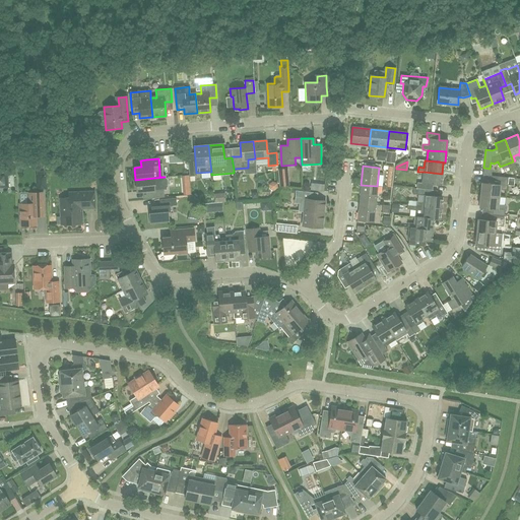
[(441,185),(442,174),(424,172),(423,183),(416,183),(416,188),(413,188),(437,191),(432,190),(433,184),(441,185)]
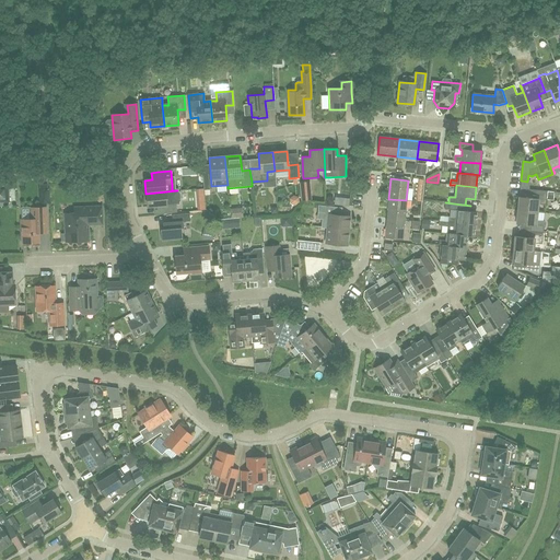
[(177,191),(177,190),(146,194),(147,206),(163,205),(163,213),(176,212),(176,203),(178,203),(178,201),(179,200),(178,194),(177,193),(177,191)]
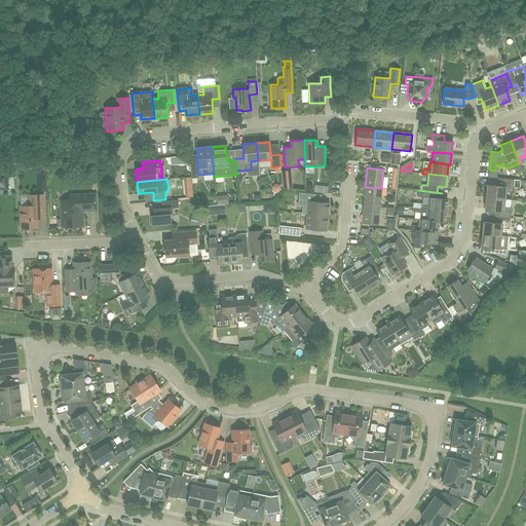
[(513,192),(513,187),(519,188),(520,181),(514,180),(501,179),(500,187),(487,185),(486,196),(504,198),(504,191),(513,192)]
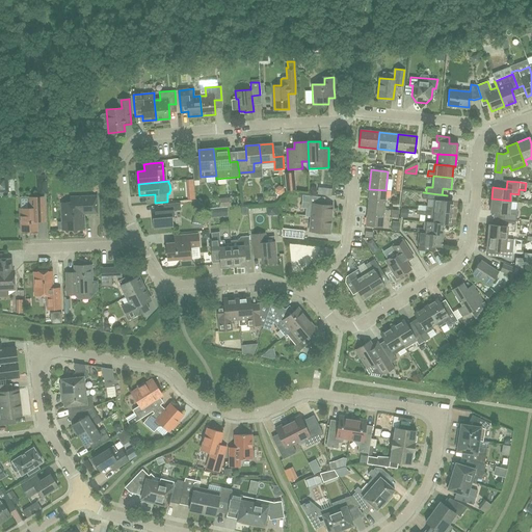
[(384,209),(386,190),(369,189),(368,208),(384,209)]
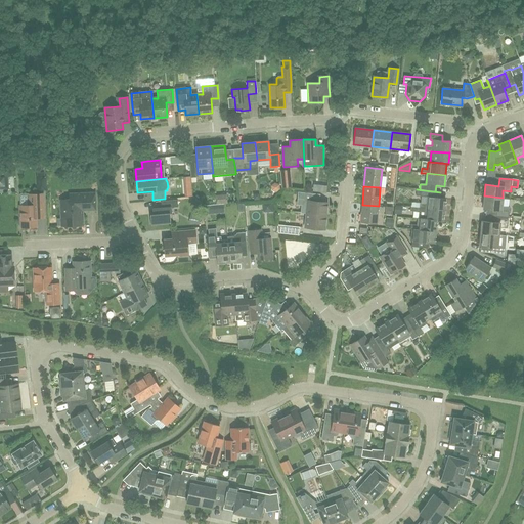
[(444,199),(439,198),(440,192),(417,189),(416,195),(422,195),(421,203),(411,202),(411,207),(443,210),(444,199)]
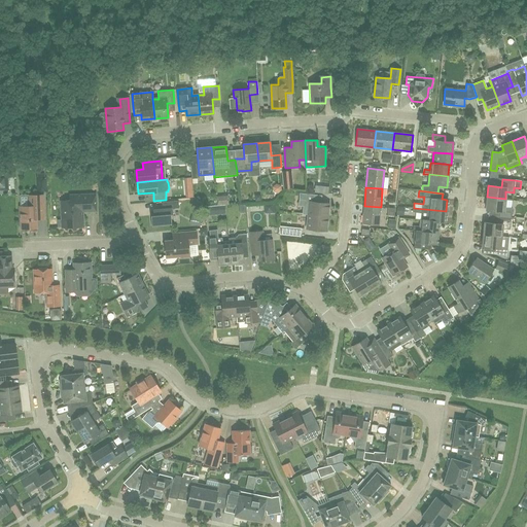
[(329,204),(313,202),(314,195),(300,192),(297,206),(303,206),(303,208),(308,208),(308,214),(327,216),(329,204)]
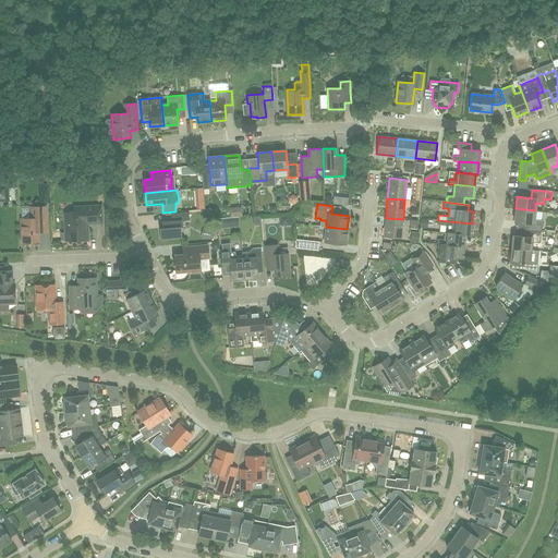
[(46,233),(45,220),(45,206),(29,206),(31,218),(21,218),(22,242),(38,241),(37,233),(46,233)]
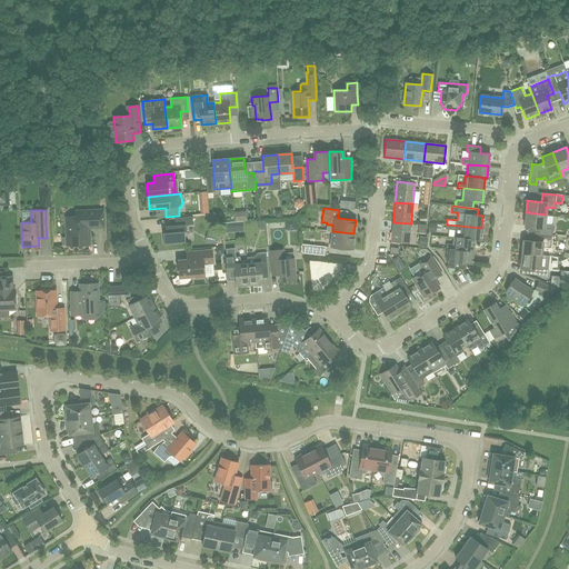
[(66,225),(67,246),(90,245),(89,229),(103,228),(102,210),(75,211),(76,223),(66,225)]
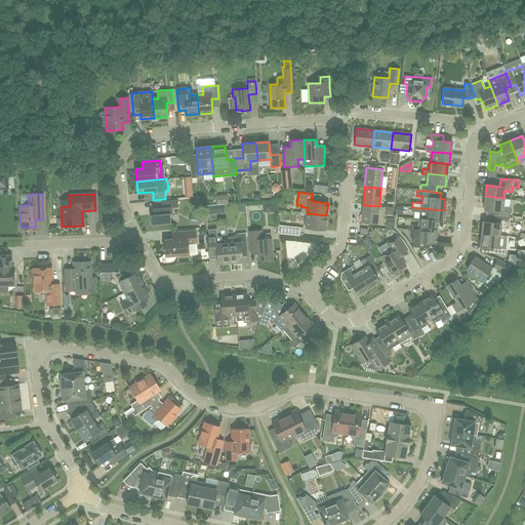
[(502,207),(503,198),(485,196),(484,209),(497,210),(496,216),(509,217),(510,207),(502,207)]
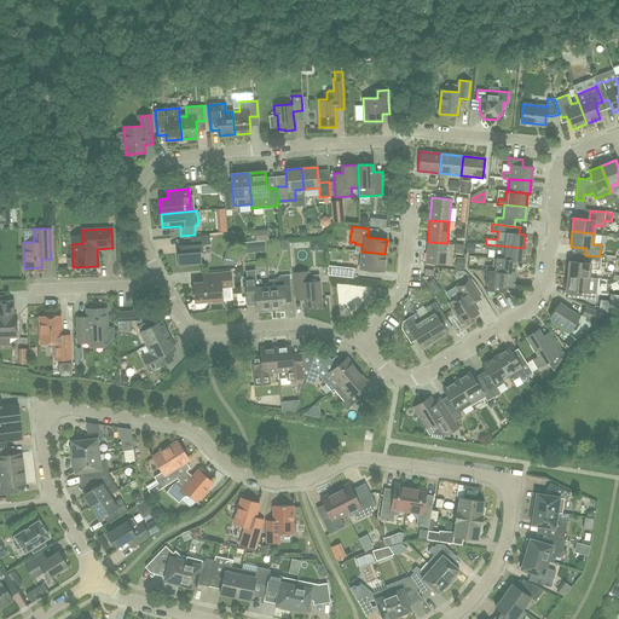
[(201,252),(201,246),(209,244),(209,236),(190,237),(190,246),(180,247),(180,253),(178,253),(179,265),(200,264),(198,252),(201,252)]
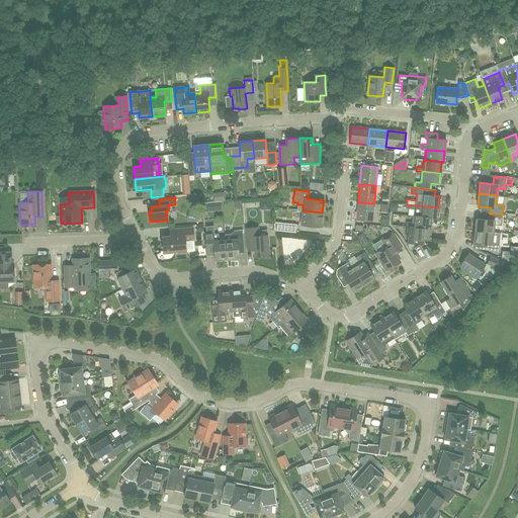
[(218,221),(217,212),(225,211),(223,202),(201,205),(203,223),(218,221)]
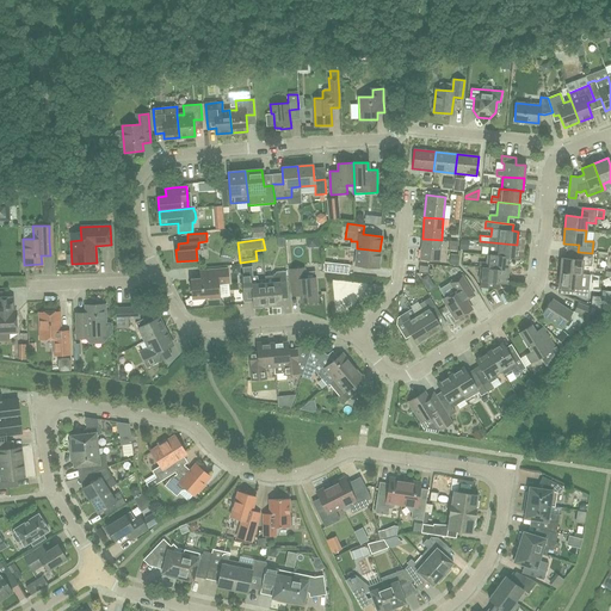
[(439,261),(442,240),(423,239),(420,260),(439,261)]
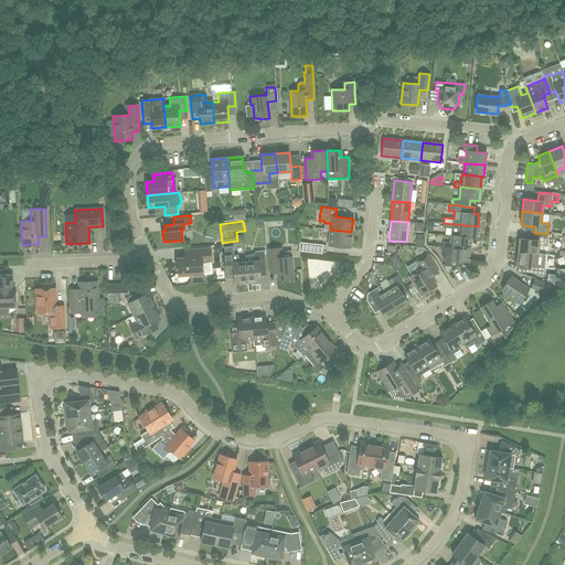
[(477,238),(478,226),(444,223),(443,228),(450,230),(450,235),(457,236),(470,238),(470,237),(477,238)]
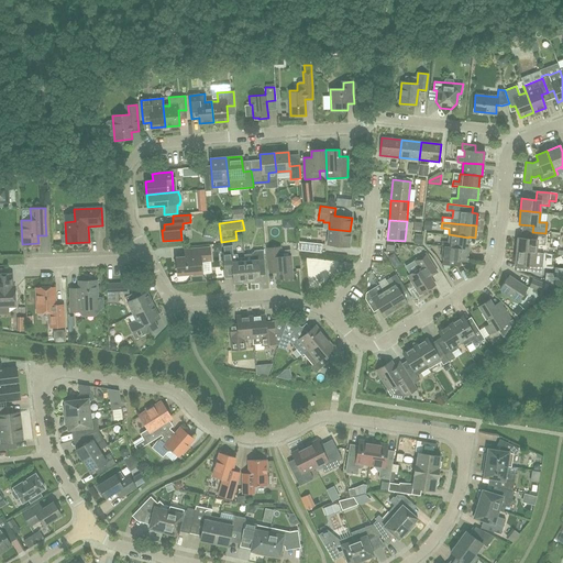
[(349,246),(350,231),(329,229),(327,244),(349,246)]
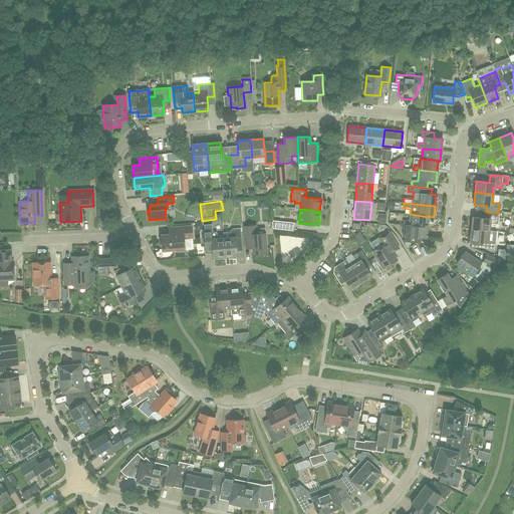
[(497,224),(498,213),(486,212),(485,218),(472,217),(471,230),(489,232),(490,223),(497,224)]
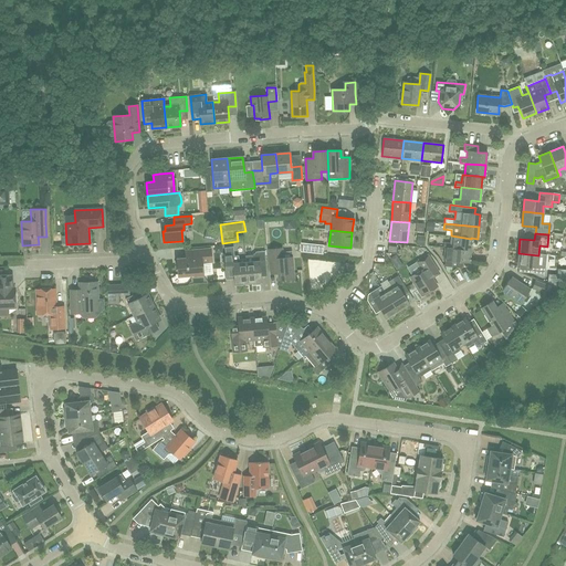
[(470,250),(471,239),(458,237),(451,236),(450,243),(443,243),(442,248),(444,248),(470,250)]
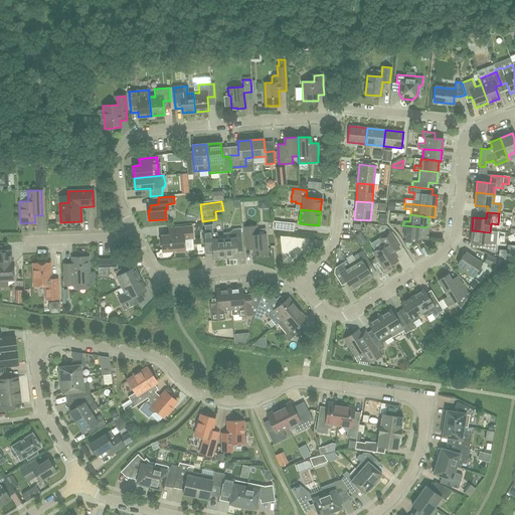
[(273,221),(273,228),(294,231),(294,223),(273,221)]
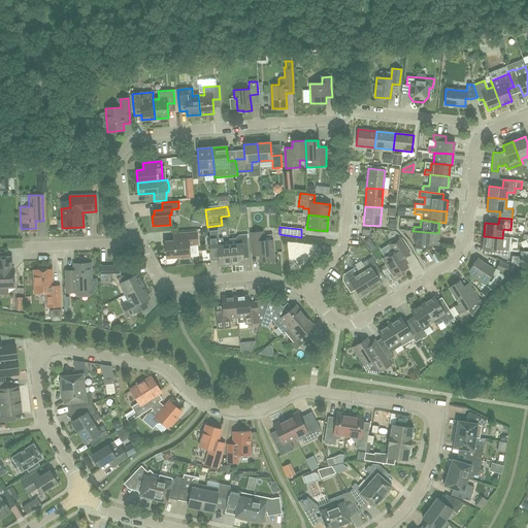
[(250,233),(251,248),(252,256),(259,256),(259,261),(273,260),(271,239),(263,240),(262,231),(250,233)]
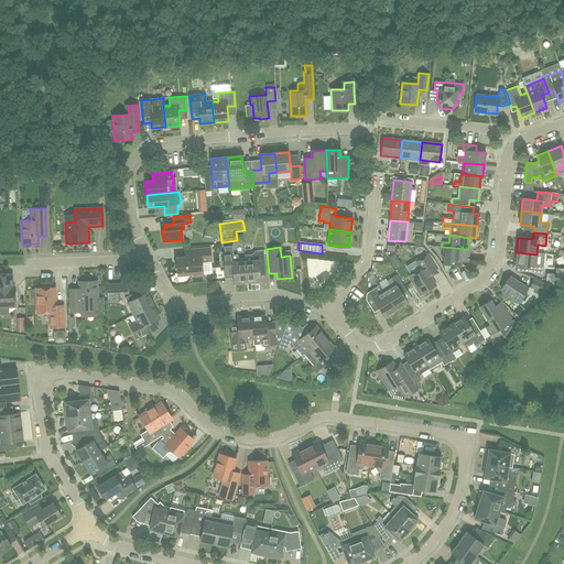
[(467,261),(468,249),(443,247),(442,259),(443,259),(442,266),(444,266),(444,268),(446,272),(451,270),(451,267),(459,268),(461,261),(467,261)]
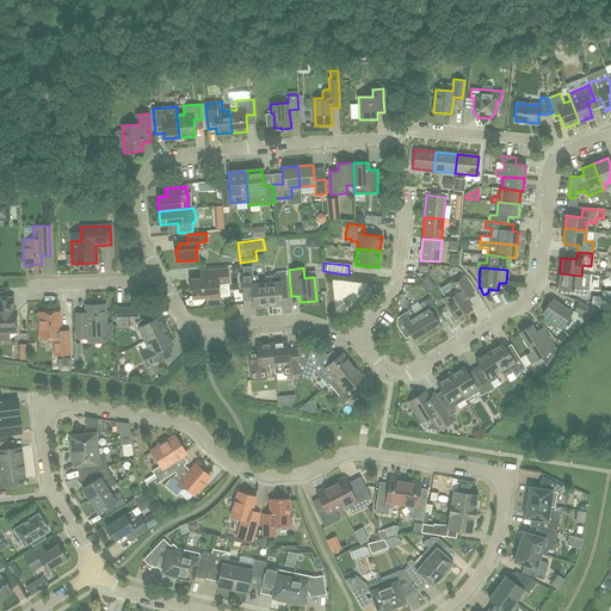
[(218,297),(217,284),(228,283),(227,269),(201,271),(201,278),(190,279),(192,298),(209,297),(209,298),(218,297)]
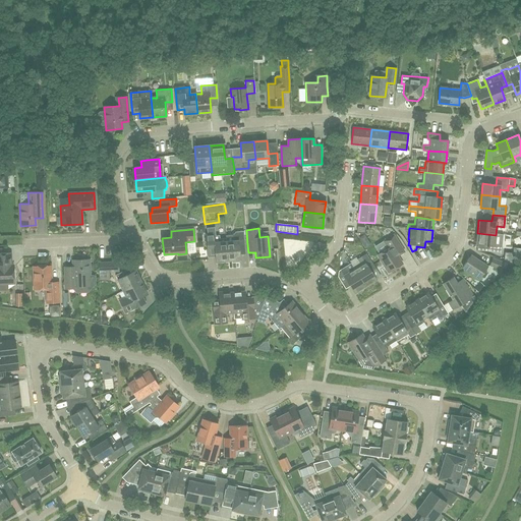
[(222,261),(228,261),(226,238),(220,238),(219,235),(215,235),(215,229),(205,230),(207,254),(215,254),(216,262),(217,264),(223,263),(222,261)]
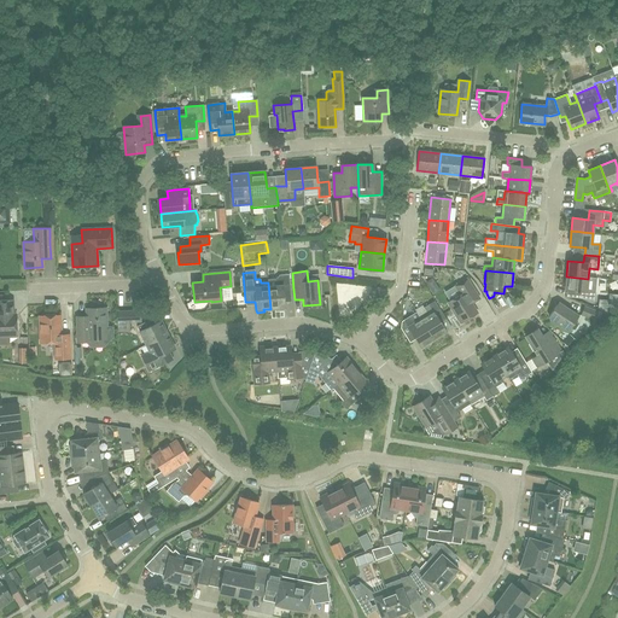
[(284,308),(283,291),(290,291),(289,274),(279,275),(275,279),(268,279),(268,283),(270,309),(277,308),(277,310),(284,310),(284,308)]
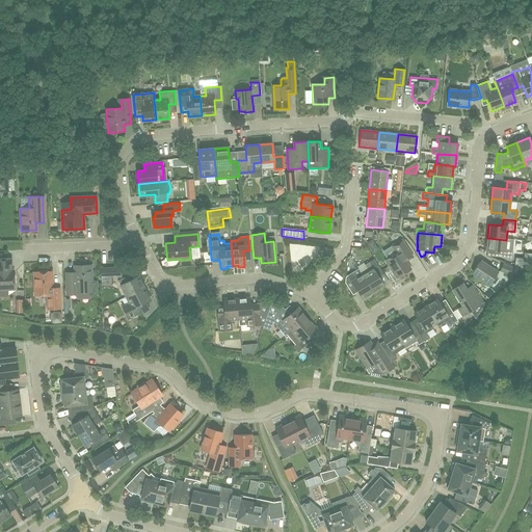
[(504,251),(506,240),(487,238),(486,249),(500,250),(499,257),(511,258),(512,251),(504,251)]
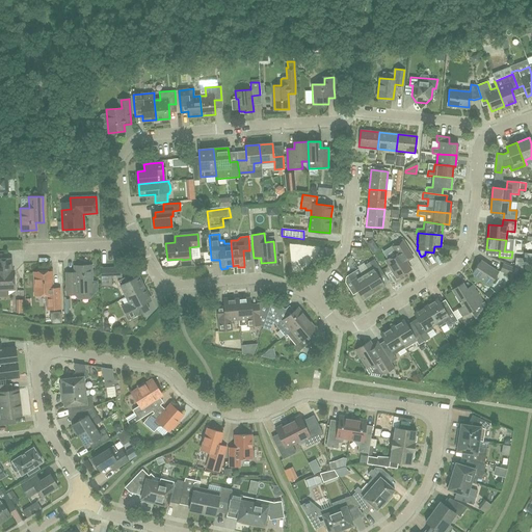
[(375,239),(369,243),(375,254),(381,248),(375,239)]
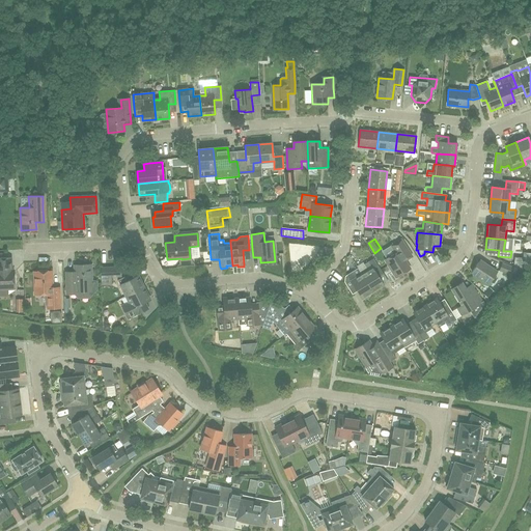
[(412,258),(407,250),(400,240),(391,246),(386,251),(385,252),(385,255),(386,257),(387,258),(384,260),(395,278),(410,269),(406,262),(412,258)]
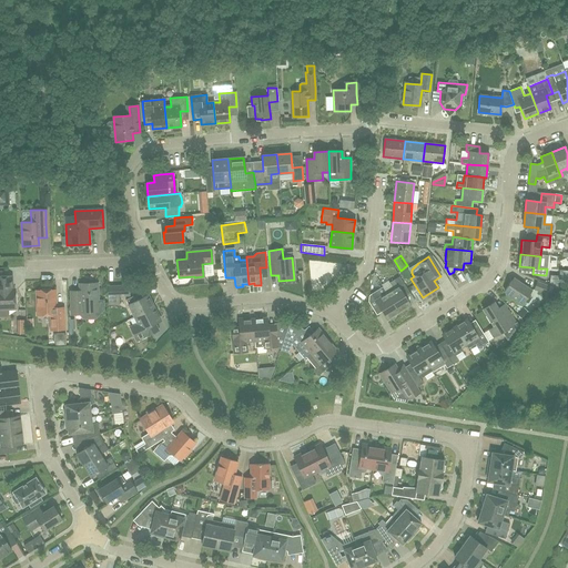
[(0,307),(14,307),(14,290),(11,290),(11,275),(0,275),(0,307)]
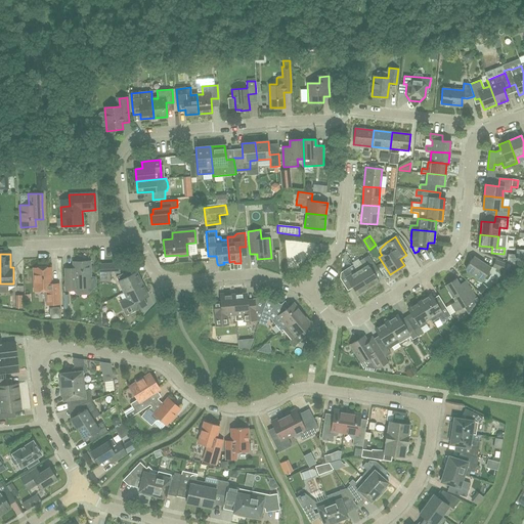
[(366,289),(379,282),(372,270),(376,267),(368,255),(358,261),(361,265),(354,268),(366,289)]
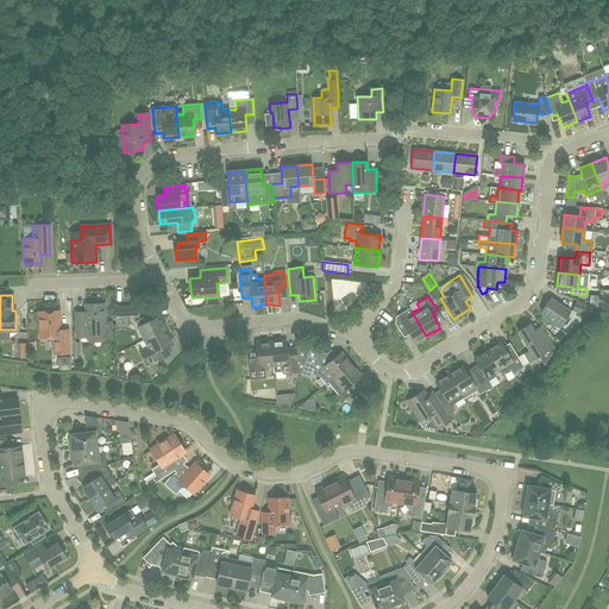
[(560,326),(562,324),(564,325),(566,325),(570,320),(569,318),(566,315),(570,312),(550,299),(540,313),(560,326)]
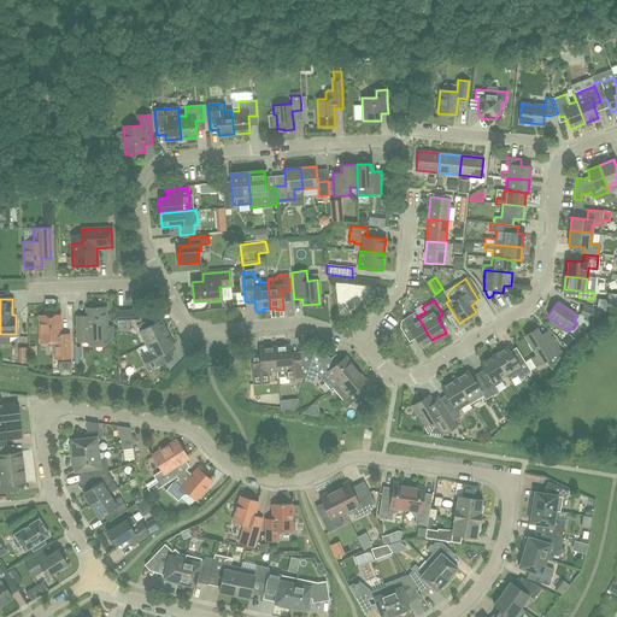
[(597,311),(582,305),(580,315),(593,319),(597,311)]
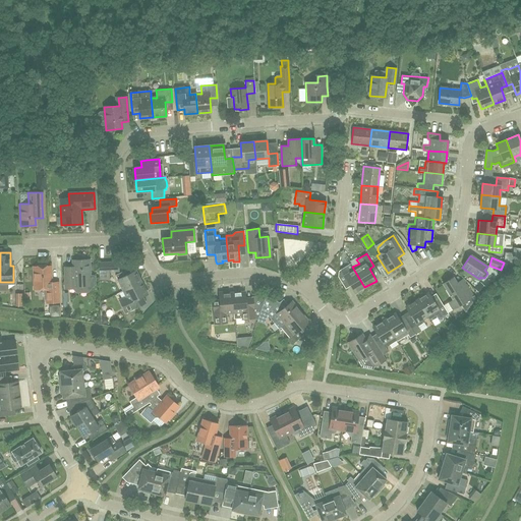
[(72,261),(72,266),(64,267),(65,288),(70,288),(75,293),(85,293),(95,284),(95,277),(93,275),(90,275),(89,259),(72,261)]
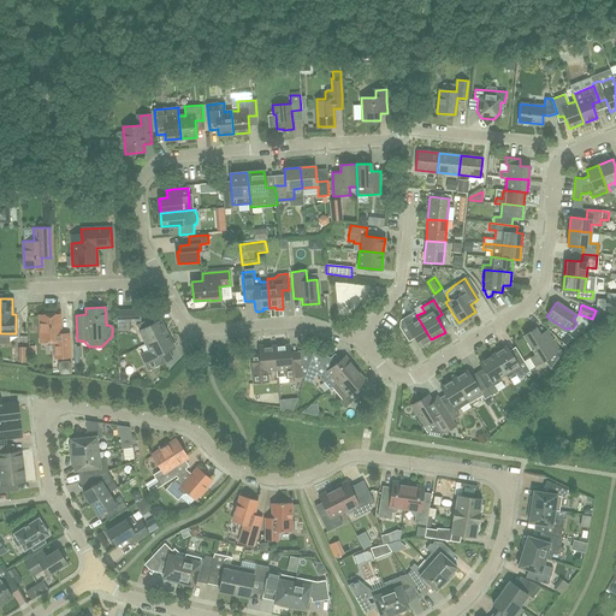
[(531,318),(539,312),(535,307),(527,313),(531,318)]
